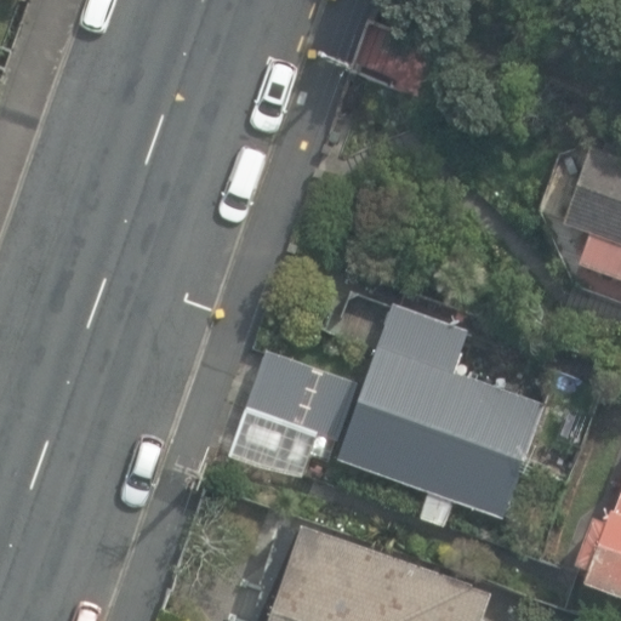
[(354,72),(439,102),(456,51),(372,21),(354,72)]
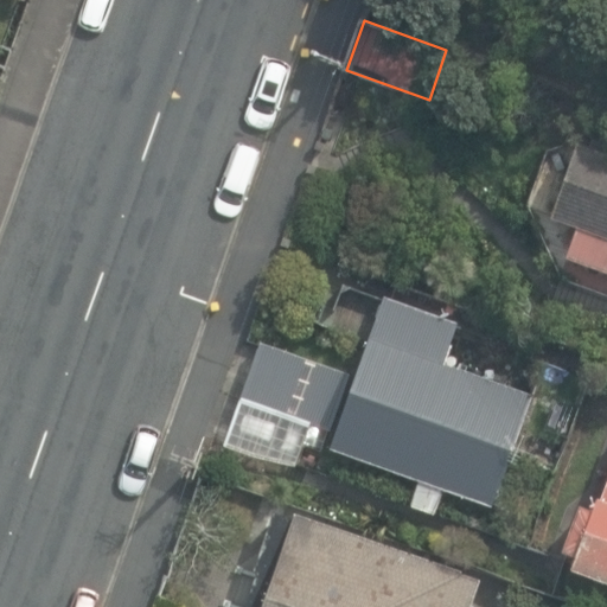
[(606,148),(576,138),(548,213),(575,223),(563,255),(606,270),(606,148)]
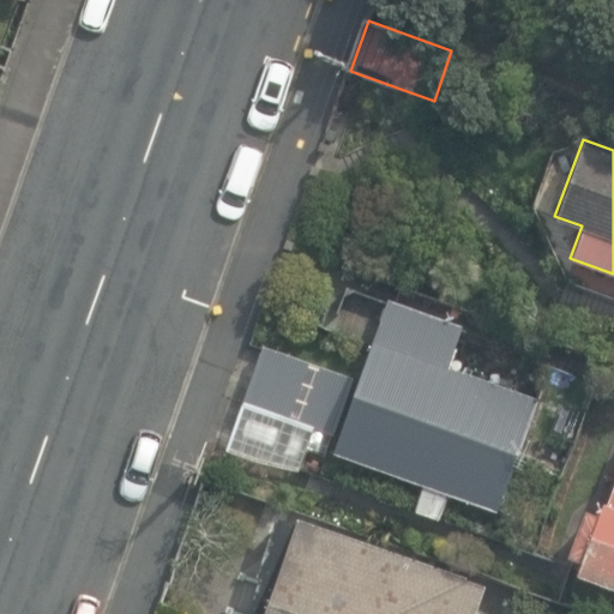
[(414,512),(440,522),(450,495),(499,512),(540,399),(450,367),(464,329),(389,302),(333,457),(423,488),(414,512)]
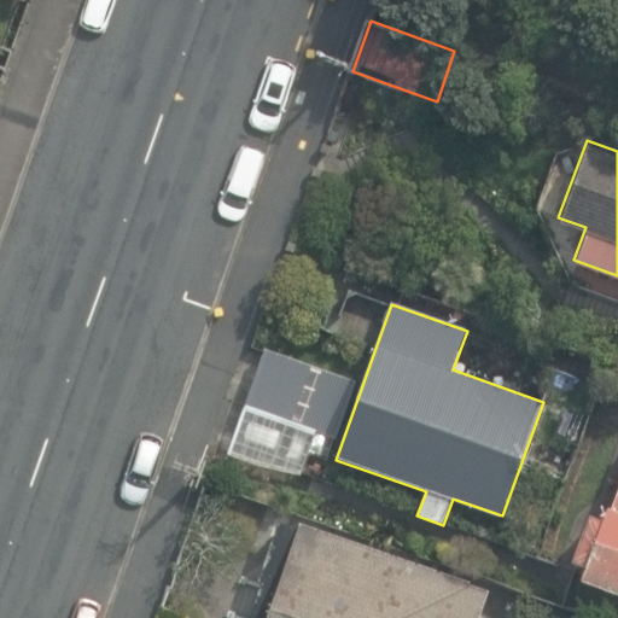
[(228,450),(297,474),(313,431),(337,439),(359,380),(266,347),(228,450)]
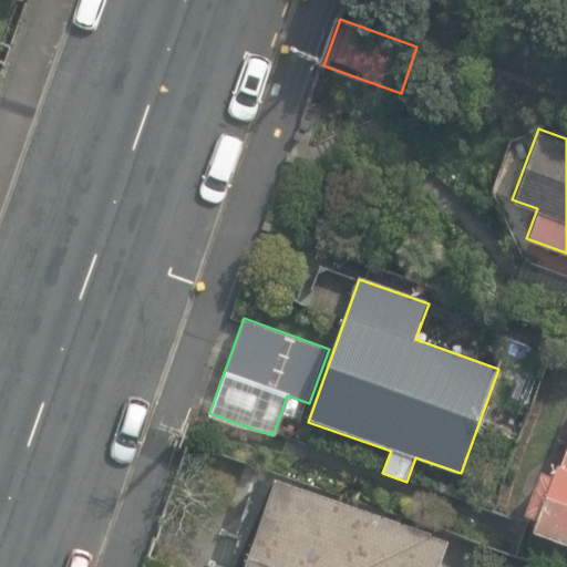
[(566,436),(558,461),(554,459),(549,470),(539,466),(524,507),(534,511),(531,523),(566,535),(566,436)]
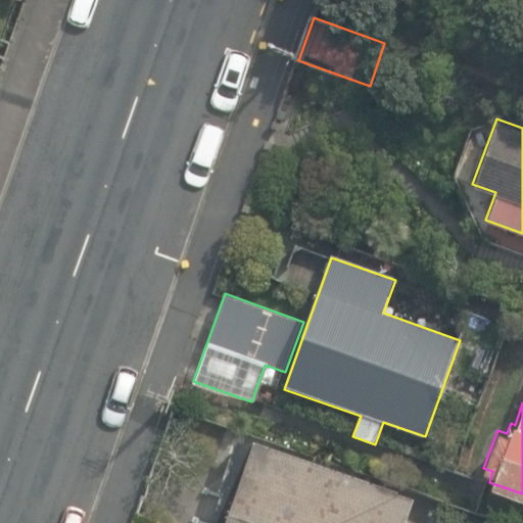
[(406,522),(415,498),(237,436),(219,490),(223,492),(211,522),(406,522)]
